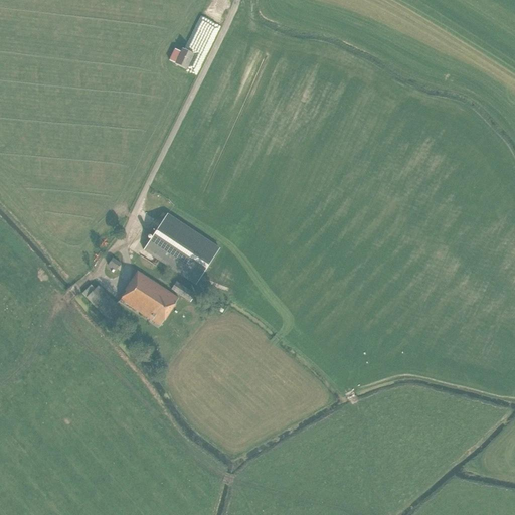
[(169,61),(175,63),(175,64),(186,69),(193,54),(182,48),(180,52),(175,49),(169,61)]
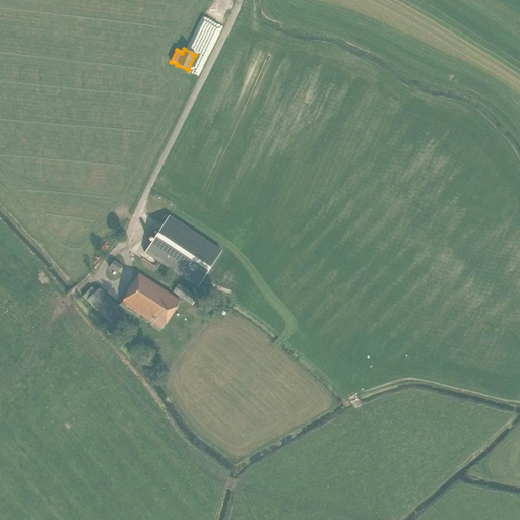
[(169,217),(145,253),(198,287),(221,252),(169,217)]
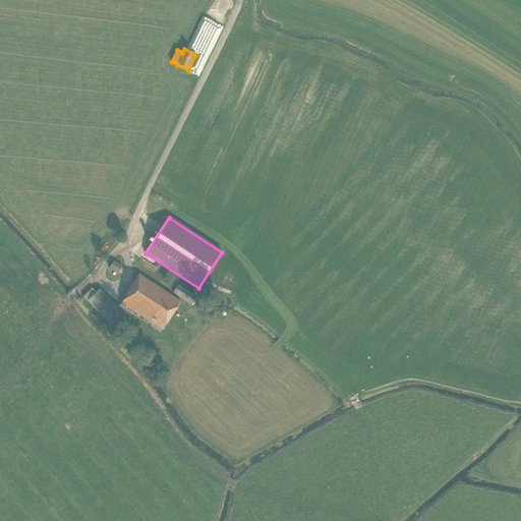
[(122,267),(114,261),(109,269),(117,274),(122,267)]
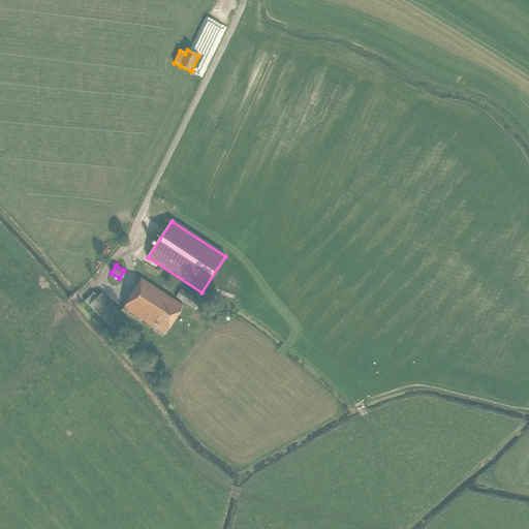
[(128,300),(129,300),(123,308),(164,335),(183,307),(141,279),(128,300)]
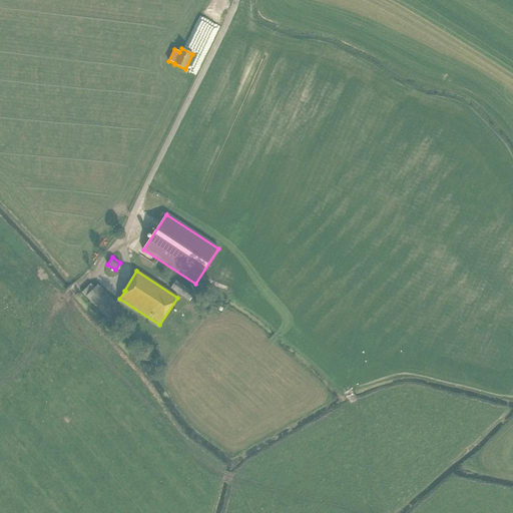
[(194,294),(175,282),(170,289),(189,302),(194,294)]
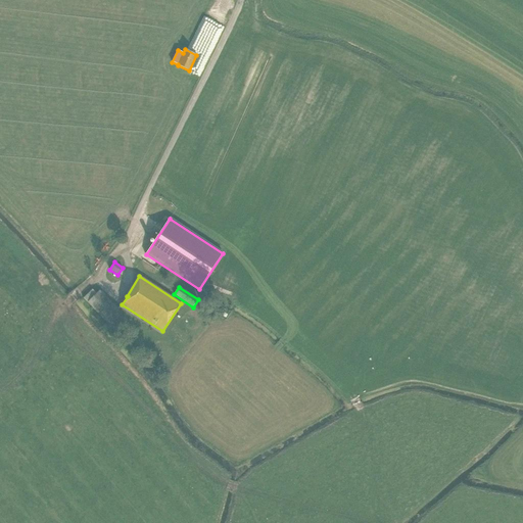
[(87,302),(116,333),(126,324),(114,312),(117,308),(99,290),(96,293),(92,289),(83,298),(87,302)]
